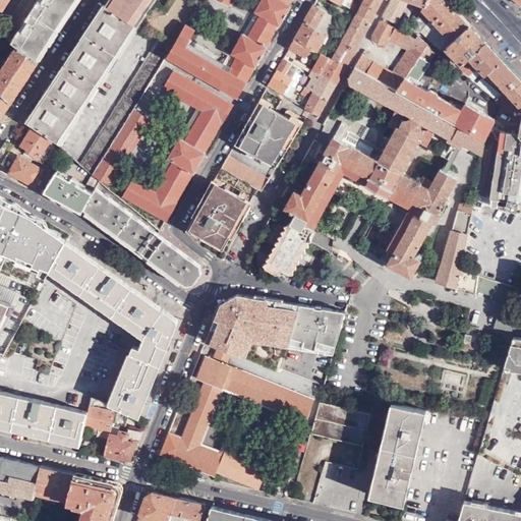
[(0,0),(0,17),(1,18),(12,0),(0,0)]
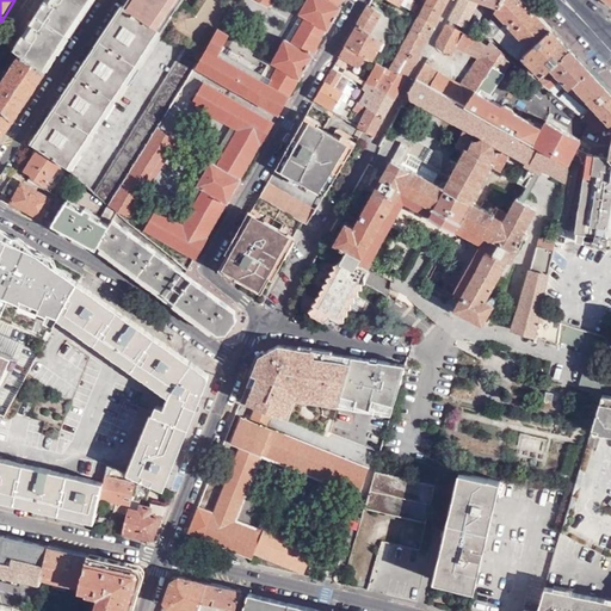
[(84,17),(94,0),(49,0),(17,50),(24,55),(26,53),(49,69),(59,53),(84,17)]
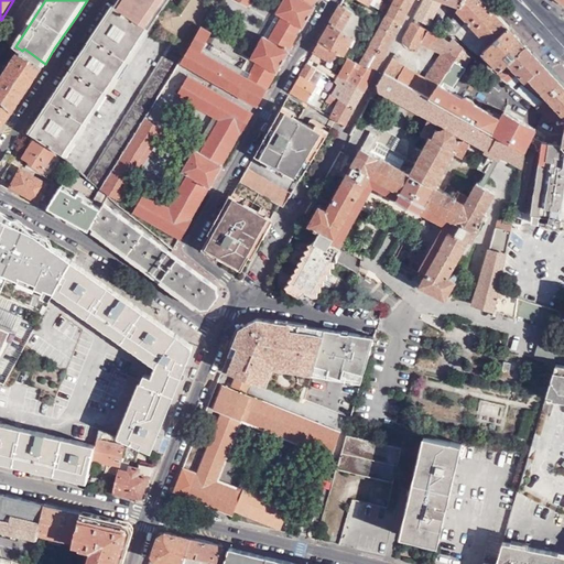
[(118,0),(115,6),(148,26),(149,28),(167,0),(118,0)]
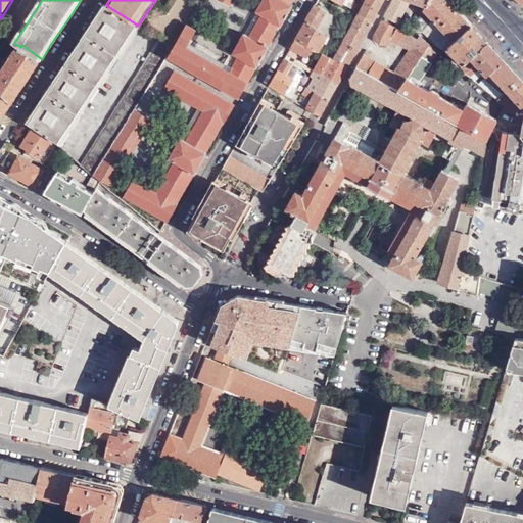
[(295,0),(264,0),(257,12),(263,15),(250,37),(244,34),(233,53),(239,56),(230,72),(187,48),(197,31),(187,25),(174,48),(168,57),(163,63),(175,70),(233,105),(248,83),(247,82),(256,67),(257,67),(269,48),(268,47),(273,38),(281,26),(281,27),(293,6),(292,5),(295,0)]
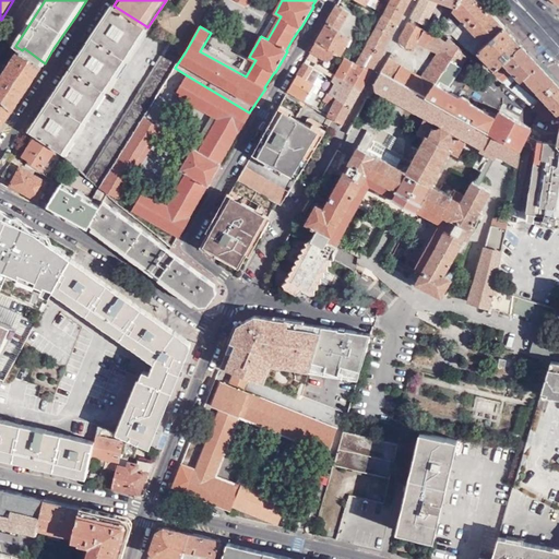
[(409,0),(392,0),(391,3),(404,10),(409,0)]
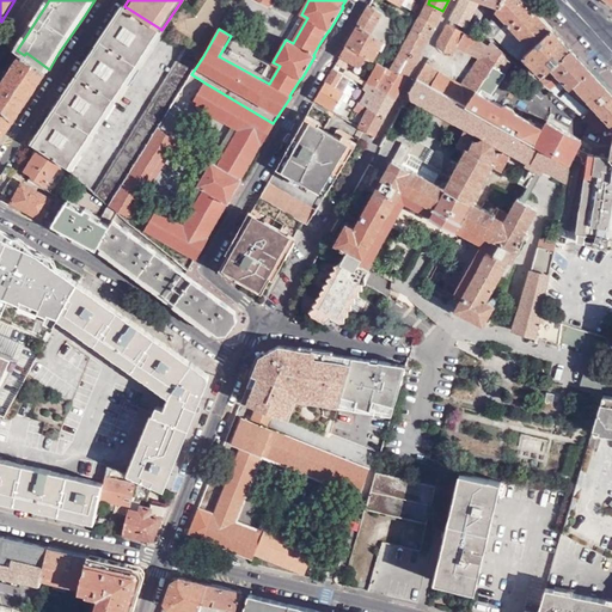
[(459,0),(448,20),(463,29),(467,19),(458,14),(461,10),(469,13),(477,0),(499,8),(503,0),(459,0)]
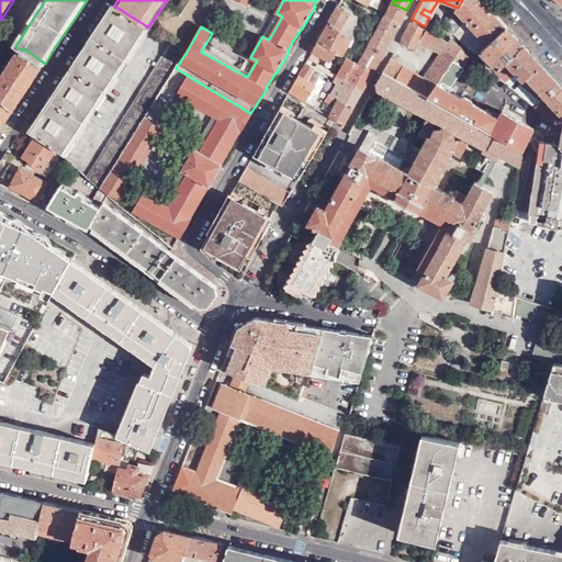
[(462,0),(458,8),(441,36),(450,36),(454,37),(478,57),(482,53),(508,29),(481,0),(462,0)]
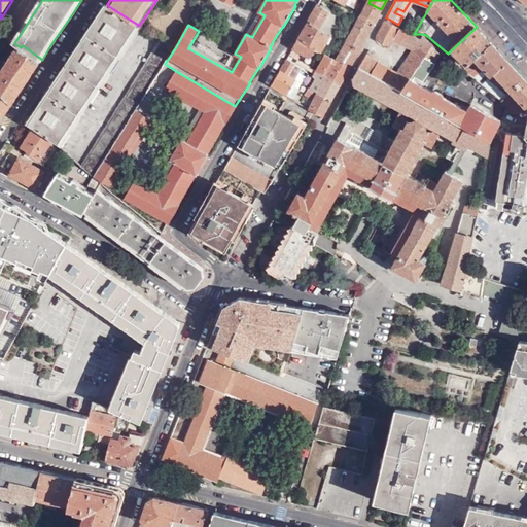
[(329,10),(319,3),(311,16),(308,22),(319,28),(329,10)]
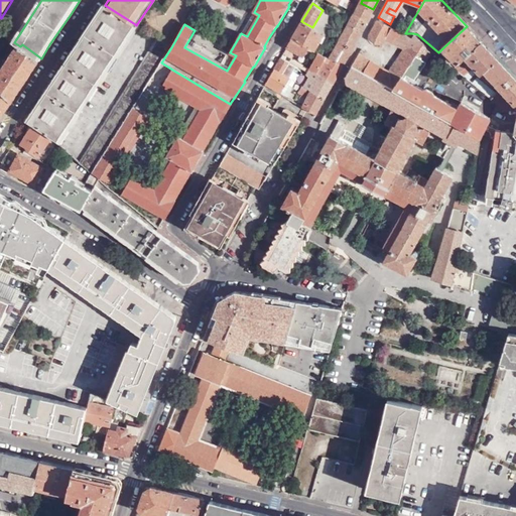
[(367,19),(373,9),(361,3),(356,13),(367,19)]
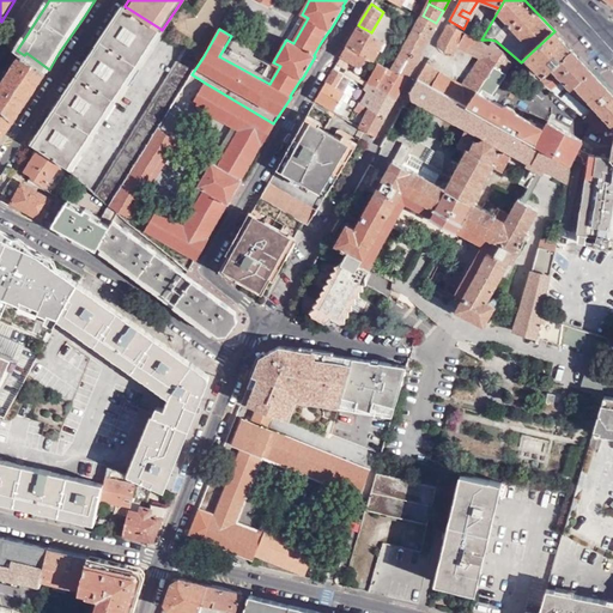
[(111,26),(101,42),(138,65),(161,29),(125,6),(111,26)]
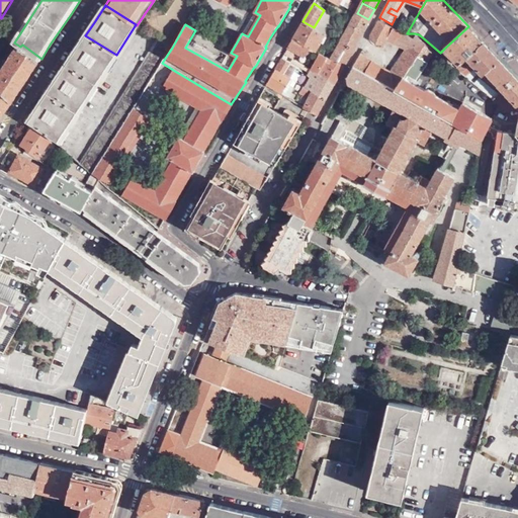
[(325,34),(327,31),(330,25),(332,26),(337,17),(332,13),(331,14),(324,10),(314,27),(325,34)]
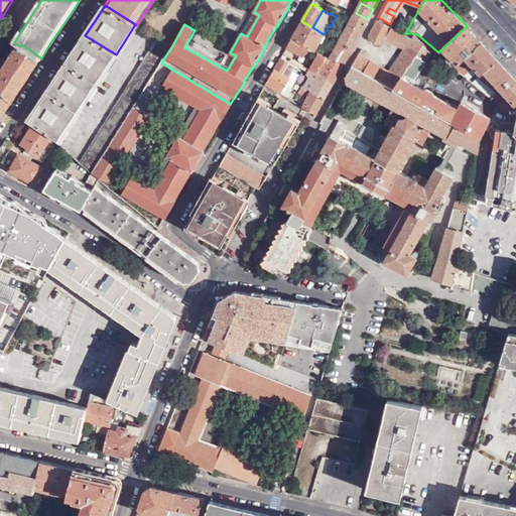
[(343,65),(367,19),(356,13),(355,12),(352,18),(350,17),(348,20),(350,21),(340,39),(339,38),(337,41),(338,42),(330,57),(343,65)]
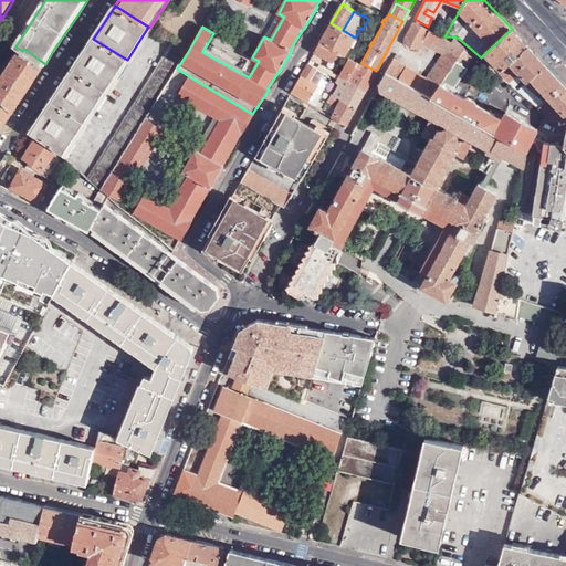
[(218,25),(208,20),(202,27),(213,33),(218,25)]
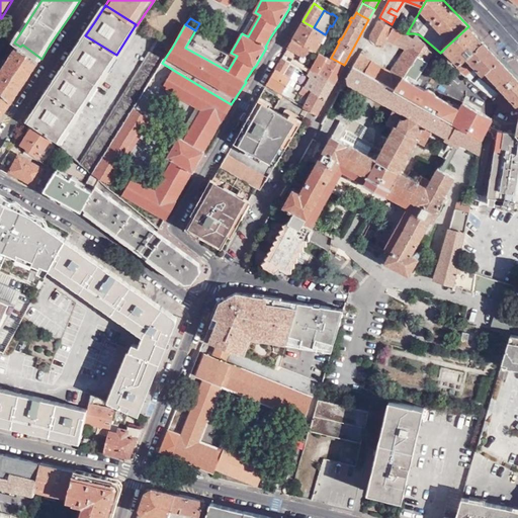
[(390,71),(359,54),(354,64),(353,66),(391,86),(397,90),(404,78),(405,76),(425,45),(415,36),(413,39),(377,20),(369,35),(370,40),(382,47),(386,39),(403,49),(390,71)]
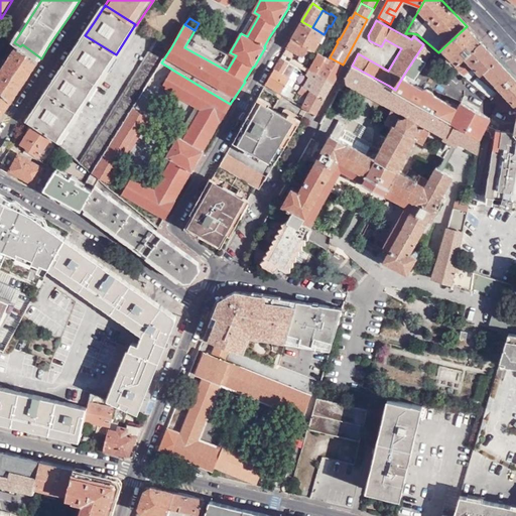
[(312,27),(301,21),(292,37),(308,46),(315,49),(324,34),(312,27)]
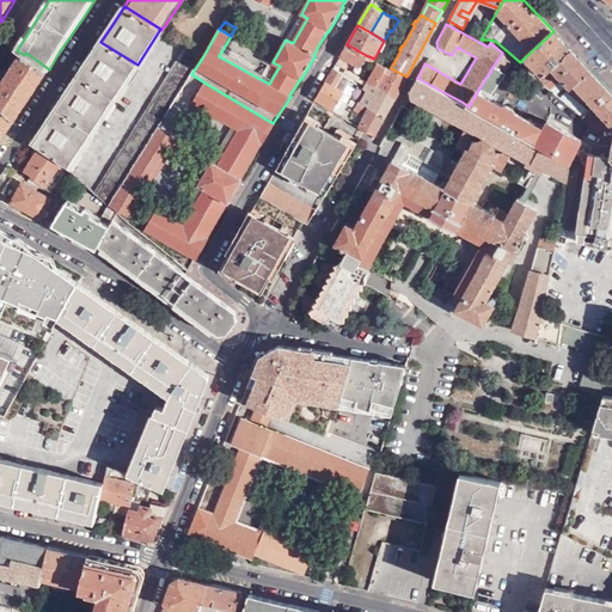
[(571,50),(554,31),(525,57),(544,77),(571,50)]
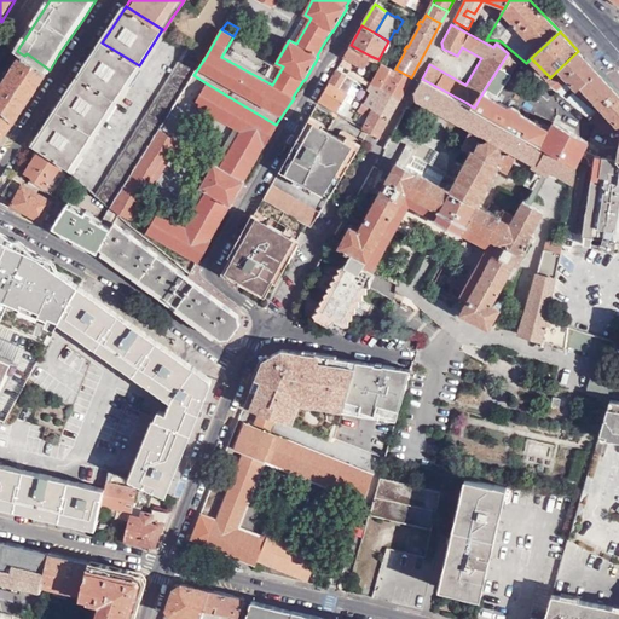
[(0,64),(11,48),(1,42),(0,44),(0,64)]
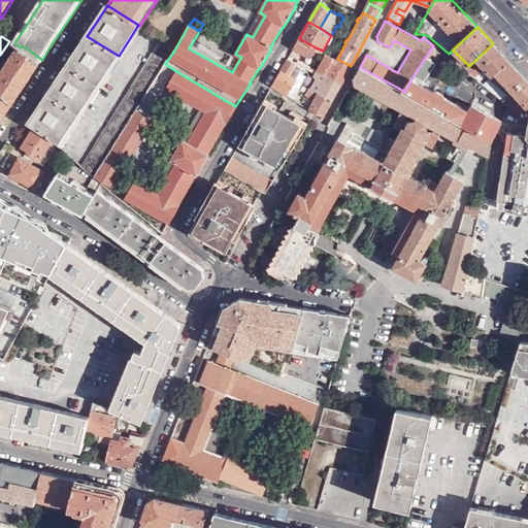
[(68,63),(67,65),(97,85),(100,86),(119,56),(87,36),(77,50),(68,63)]
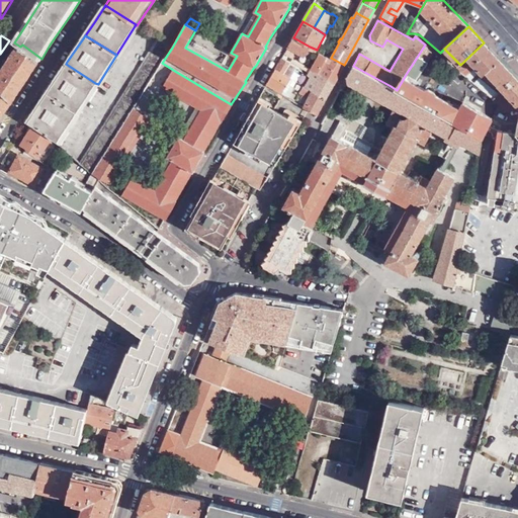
[(310,47),(293,37),(288,47),(305,56),(310,47)]
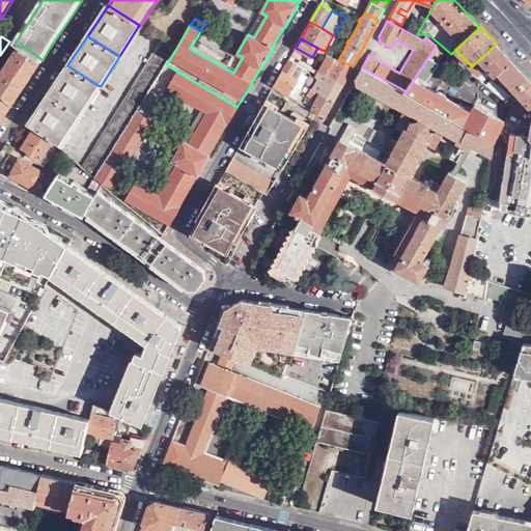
[(166,64),(170,58),(176,49),(164,42),(145,73),(157,80),(166,64)]
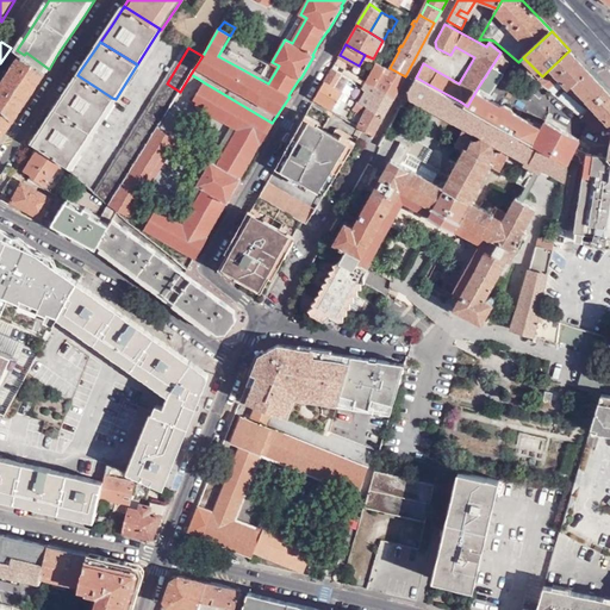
[(609,94),(570,50),(542,76),(536,82),(548,92),(555,85),(552,81),(559,75),(572,88),(573,87),(593,107),(587,113),(582,119),(589,125),(596,131),(609,130),(609,94)]
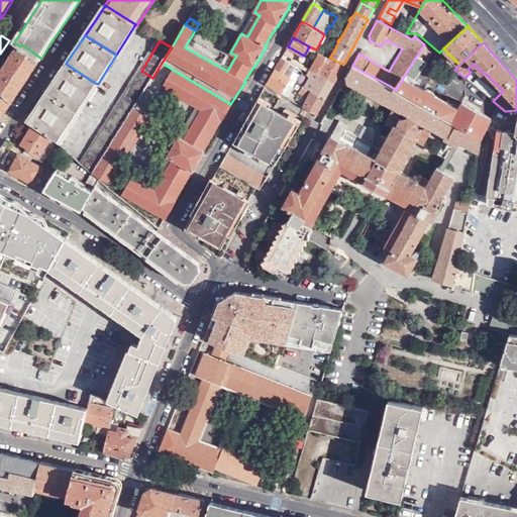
[(39,61),(41,59),(22,44),(20,46),(39,61)]
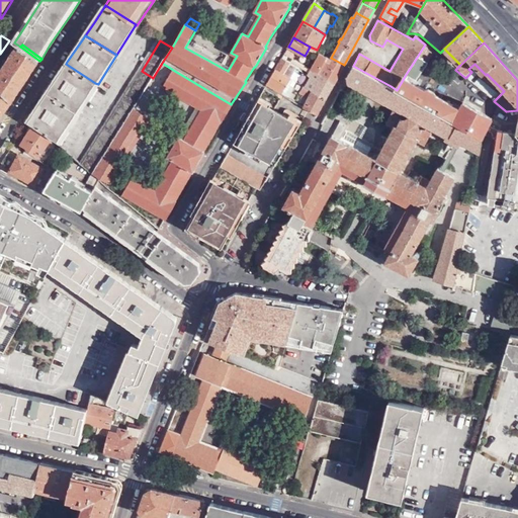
[(435,53),(425,45),(405,76),(415,82),(435,53)]
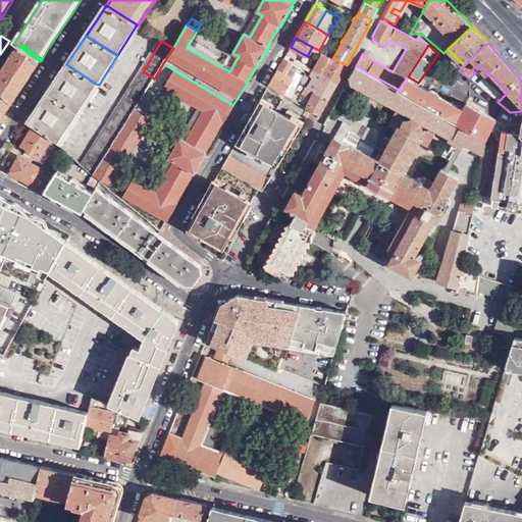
[(0,91),(13,102),(40,61),(20,47),(14,56),(13,55),(1,73),(2,74),(0,77),(0,91)]
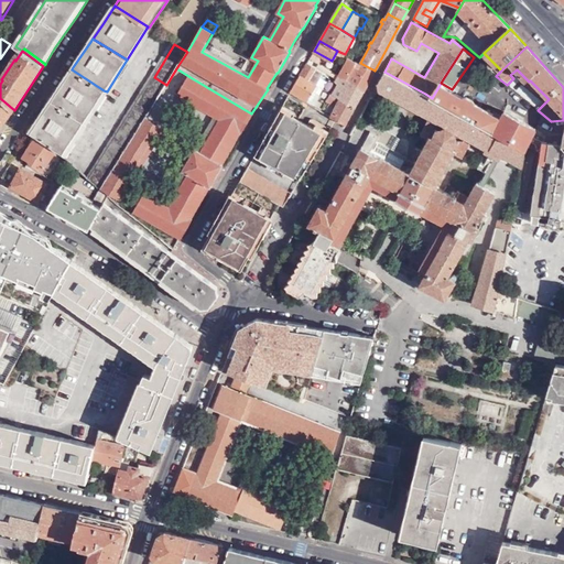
[(365,89),(375,71),(360,63),(351,58),(349,57),(339,75),(344,77),(365,89)]
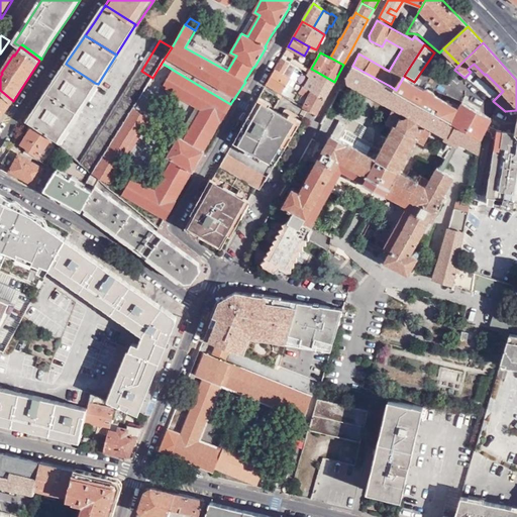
[(297,68),(282,59),(275,70),(291,79),(297,68)]
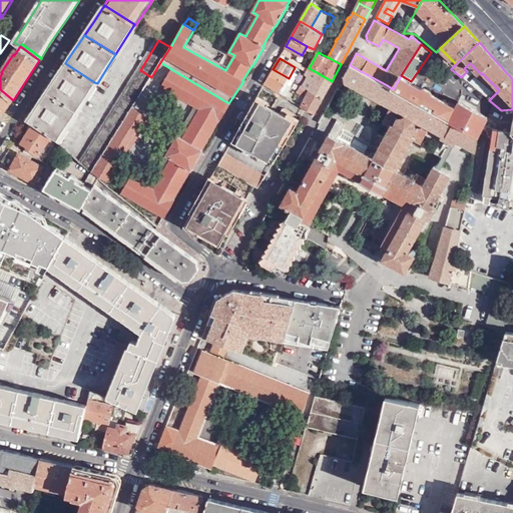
[(55,78),(46,92),(72,108),(76,111),(80,104),(94,82),(65,63),(55,78)]
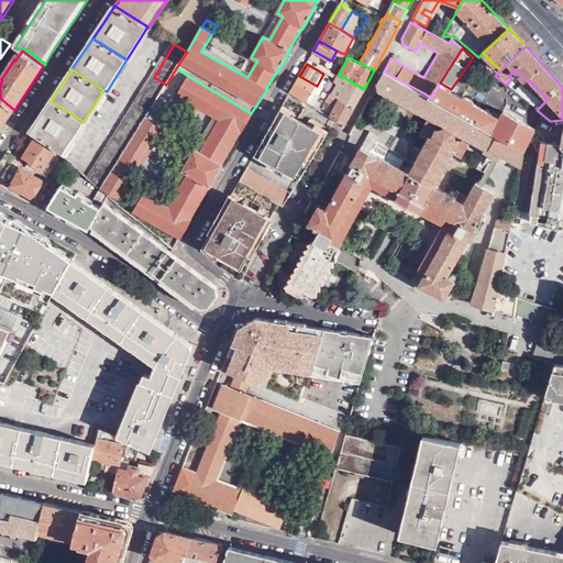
[(424,94),(384,72),(377,84),(442,121),(488,145),(487,147),(521,166),(525,151),(525,148),(431,98),(424,94)]
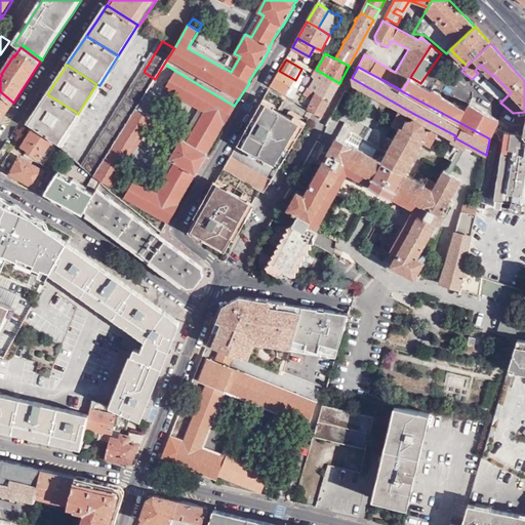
[(196,174),(207,154),(206,153),(234,106),(175,71),(164,88),(205,112),(187,143),(180,139),(169,159),(175,162),(157,194),(133,180),(124,197),(166,223),(195,173),(196,174)]
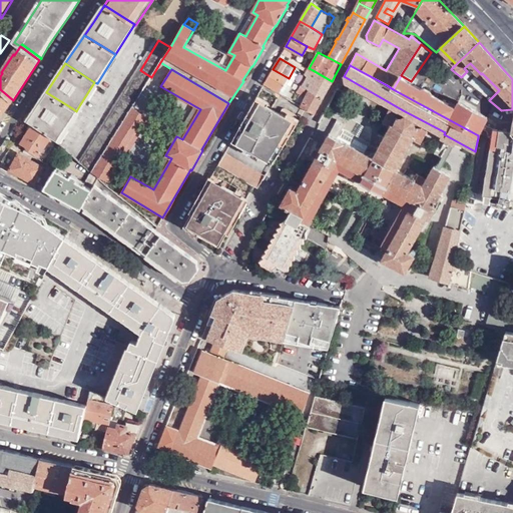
[(289,78),(273,69),(265,83),(290,97),(292,93),(289,92),(292,87),(295,89),(298,83),(289,78)]
